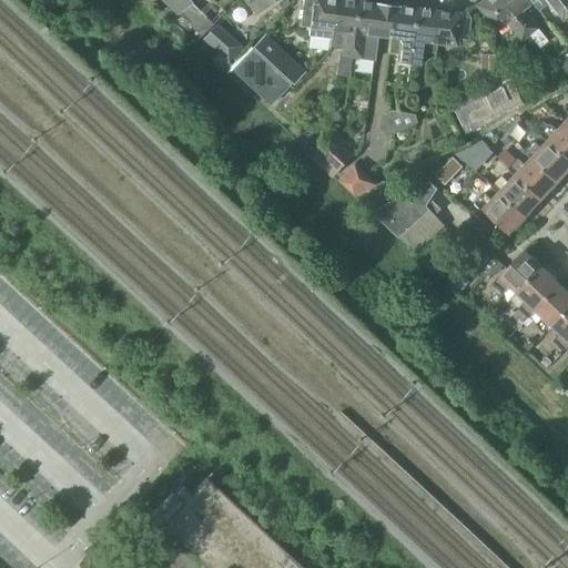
[(176,14),(192,4),(189,0),(160,0),(176,14)]
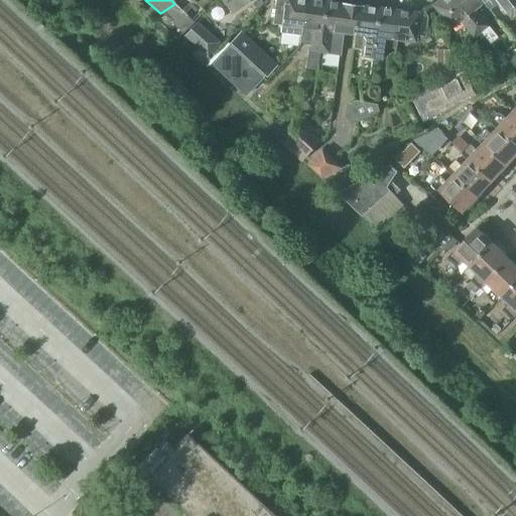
[(251,0),(223,0),(232,13),(251,0)]
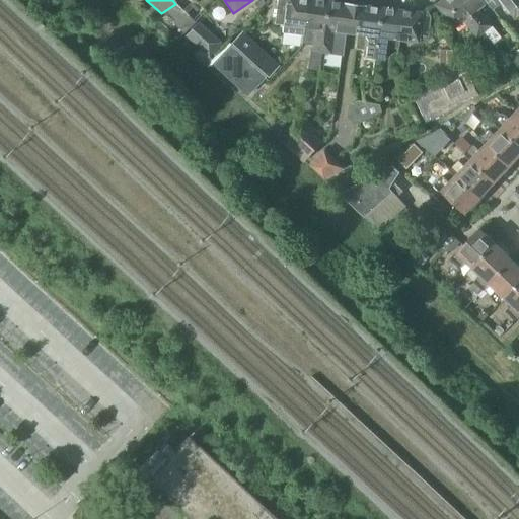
[(302,35),(303,28),(306,0),(276,0),(274,24),(282,25),(281,33),(302,35)]
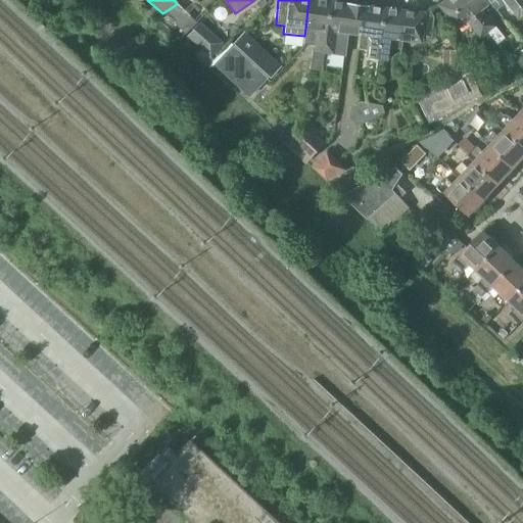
[(308,0),(305,29),(304,36),(316,38),(314,50),(311,50),(308,70),(321,73),(324,52),(330,1),(320,0),(308,0)]
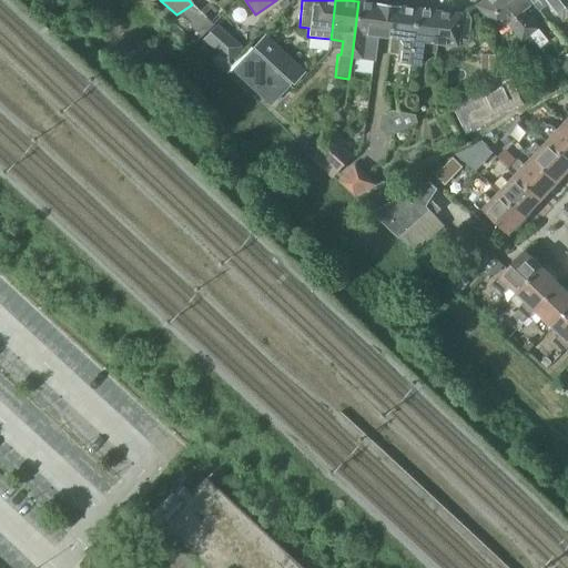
[(520,41),(528,36),(499,0),(482,0),(476,6),(496,31),(506,23),(520,41)]
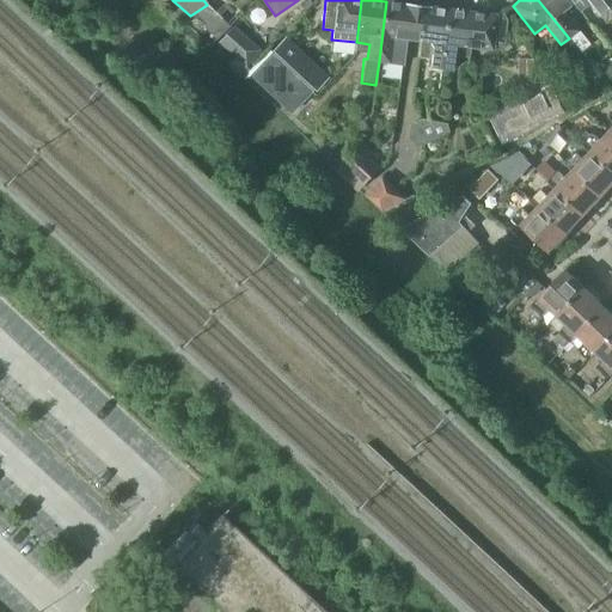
[(538,0),(569,38),(580,51),(588,46),(577,31),(562,12),(573,4),(569,0),(538,0)]
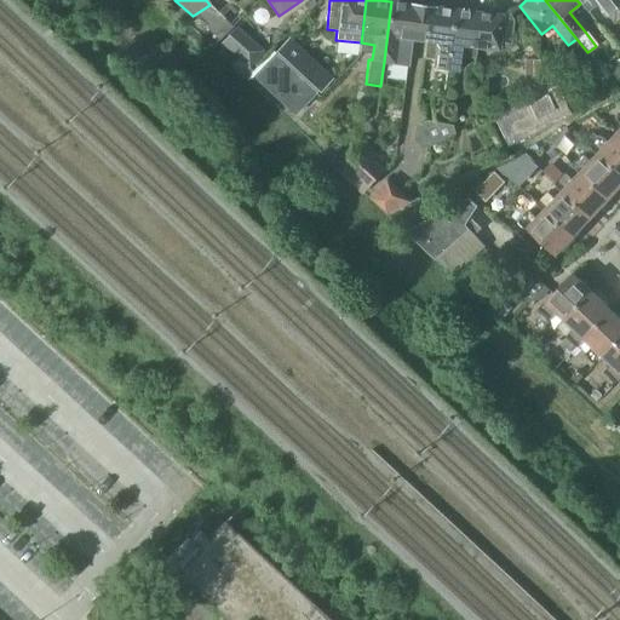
[(619,16),(607,0),(577,0),(580,4),(587,12),(597,5),(613,24),(619,17),(619,16)]
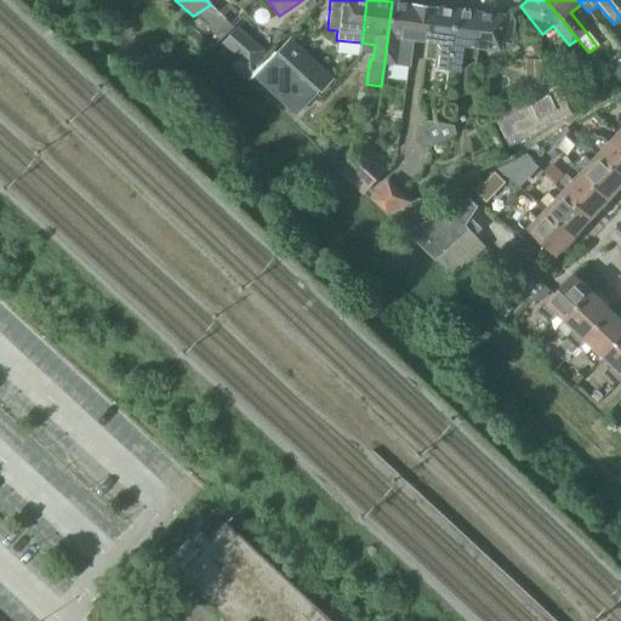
[(620,0),(608,0),(620,16),(620,0)]
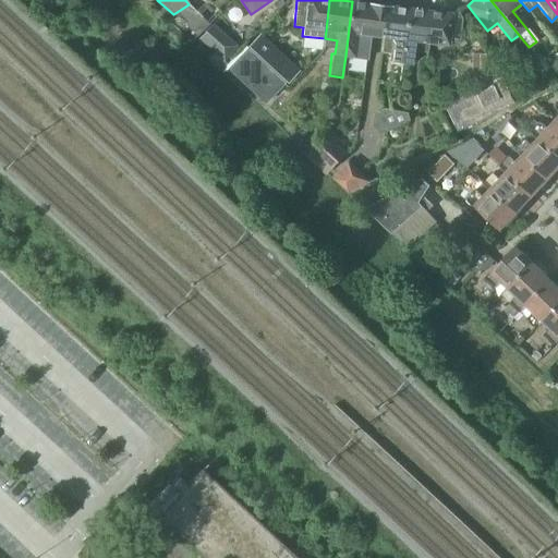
[(379,5),(352,1),(346,56),(367,59),(371,36),(376,37),(379,5)]
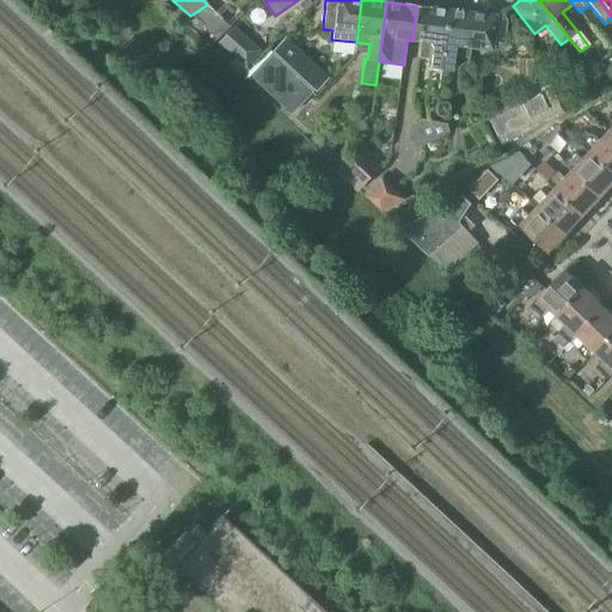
[(207,5),(190,16),(215,41),(230,28),(207,5)]
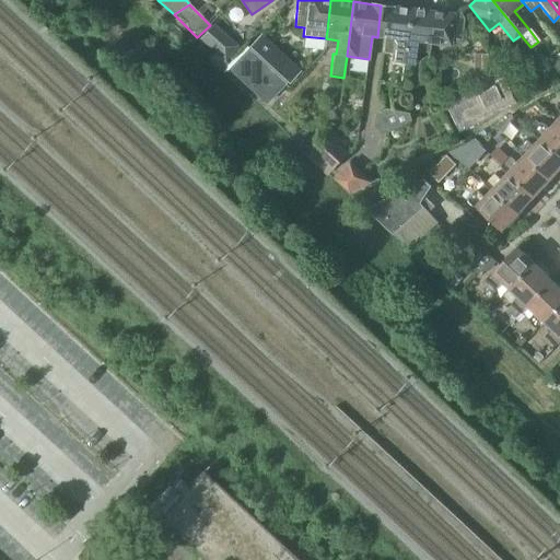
[(410,9),(381,6),(377,37),(383,37),(381,54),(394,55),(393,66),(403,67),(403,63),(404,63),(410,9)]
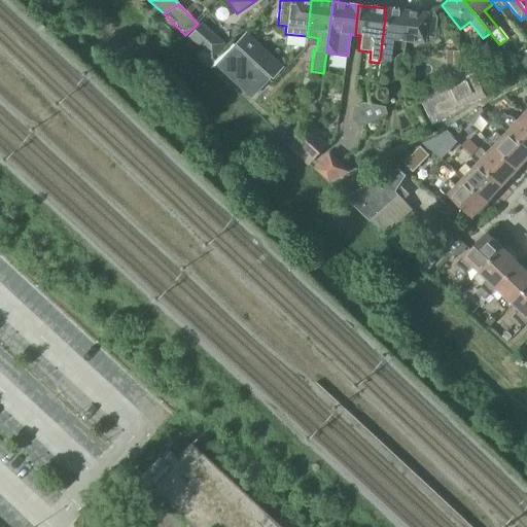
[(408,11),(386,8),(380,60),(388,61),(390,48),(405,50),(406,41),(403,41),(408,11)]
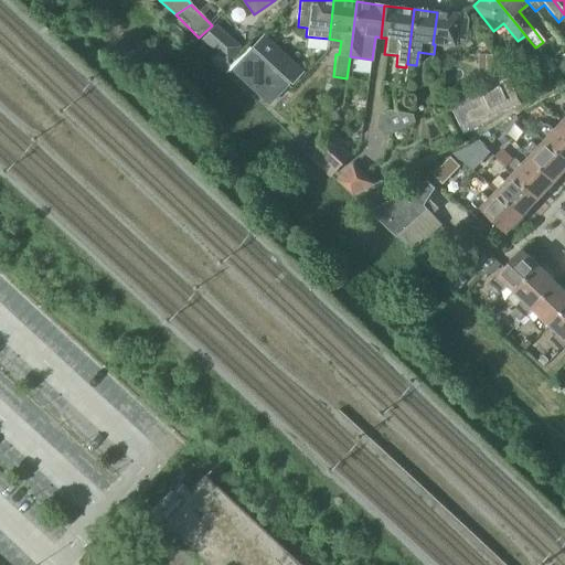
[(458,14),(437,12),(433,44),(435,44),(454,46),(455,42),(465,43),(468,19),(464,11),(458,14)]
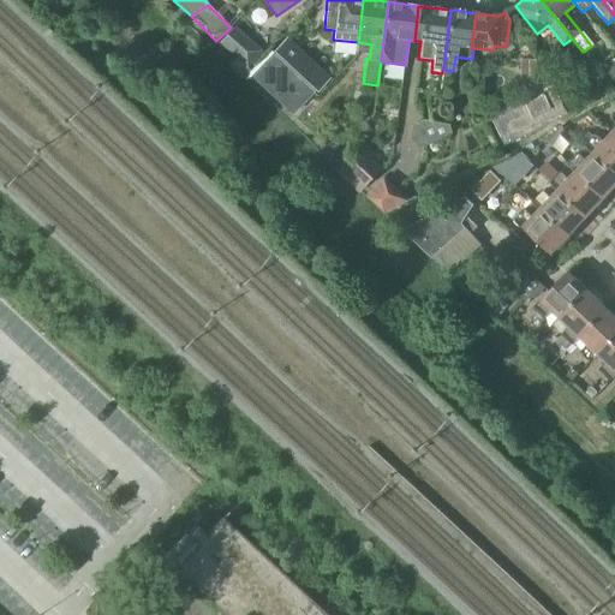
[(221,41),(238,57),(250,43),(233,28),(221,41)]
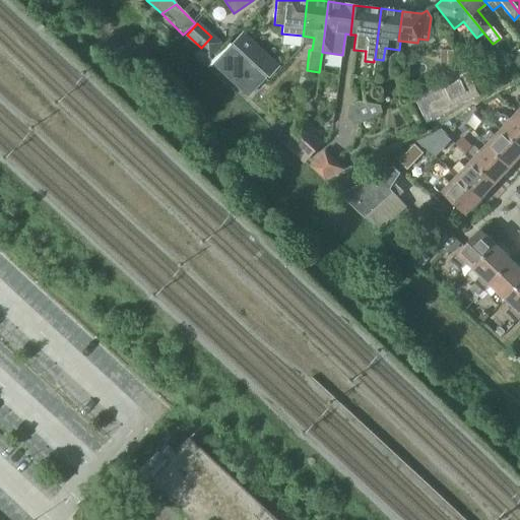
[(231,43),(239,51),(247,59),(257,48),(242,31),(231,43)]
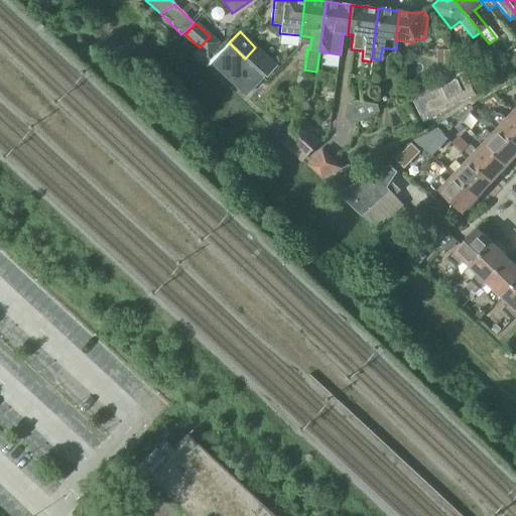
[(256,96),(267,84),(265,81),(230,47),(213,66),(244,96),(250,90),(256,96)]
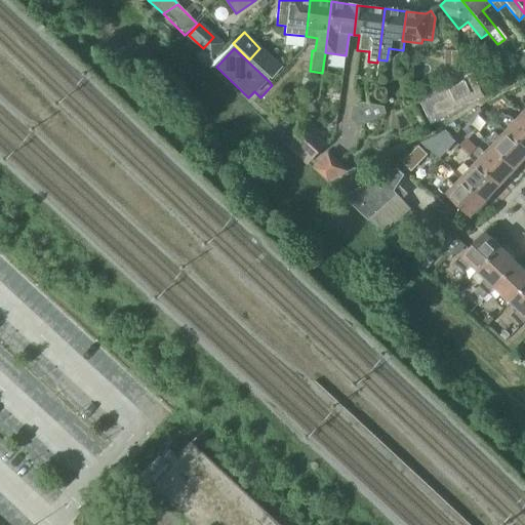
[(443,77),(447,85),(461,78),(457,70),(443,77)]
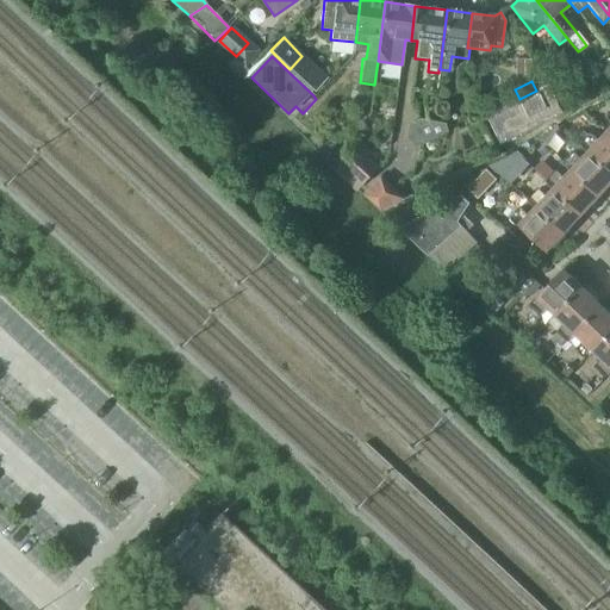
[(486,114),(487,116),(499,142),(558,113),(545,87),(536,91),(520,99),(486,114)]
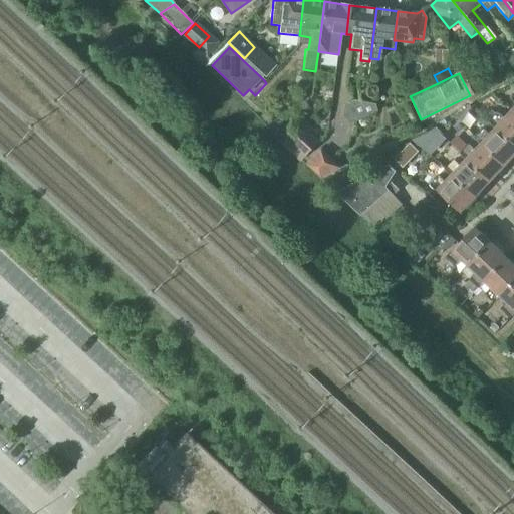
[(347,121),(354,122),(376,111),(373,105),(353,101),(343,105),(342,116),(347,121)]
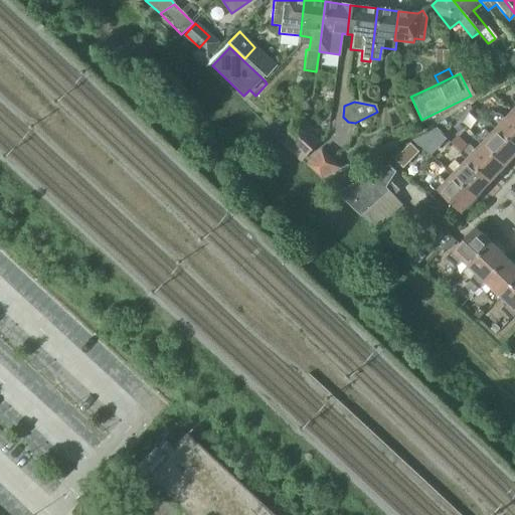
[(468,107),(456,118),(462,124),(471,110),(468,107)]
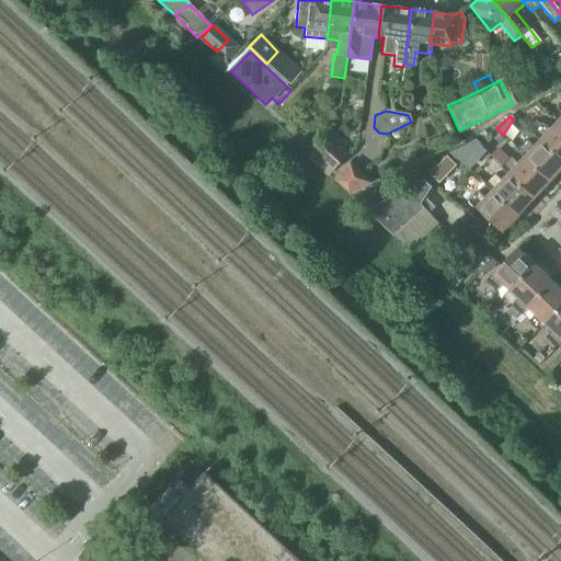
[(535,133),(542,139),(560,157),(560,126),(557,123),(551,130),(544,124),(541,126),(537,122),(530,128),(536,133),(535,133)]
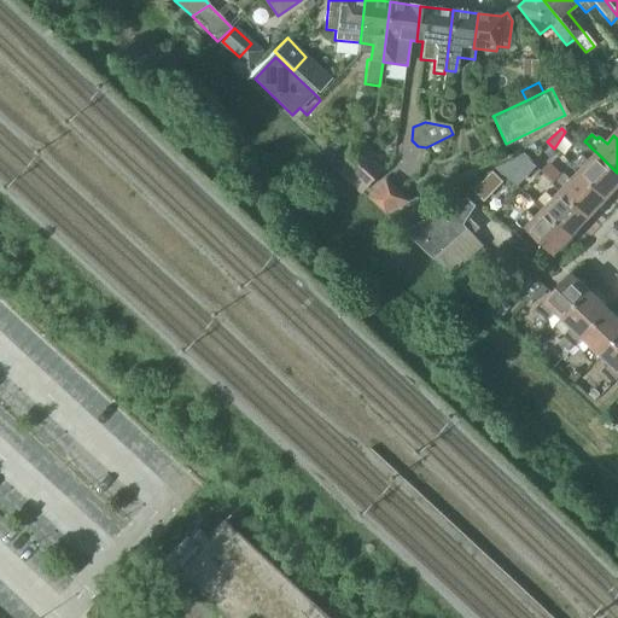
[(343,164),(369,188),(383,174),(357,150),(343,164)]
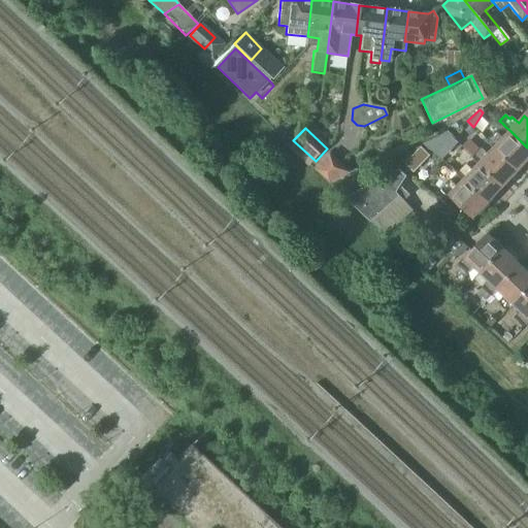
[(444,130),(421,143),(440,160),(457,141),(444,130)]
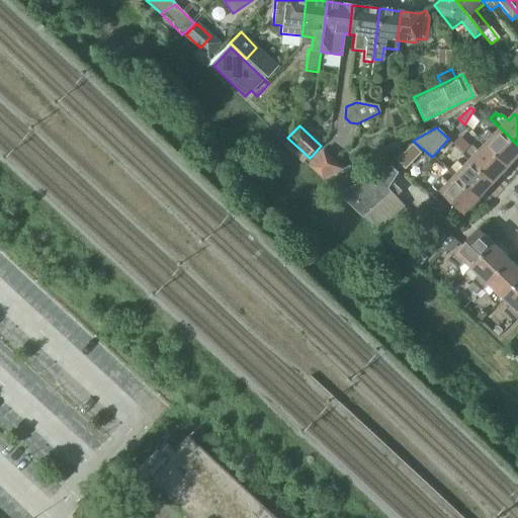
[(480,139),(486,144),(509,167),(517,157),(517,145),(501,128),(494,136),(488,130),(480,139)]
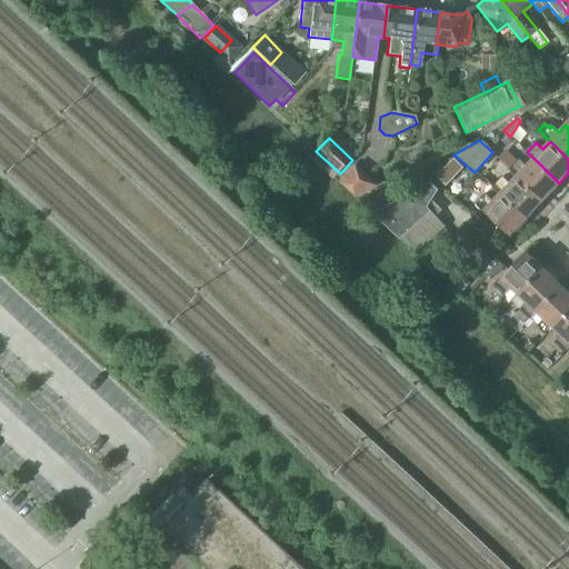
[(510,169),(517,176),(542,200),(559,183),(533,158),(526,167),(519,160),(510,169)]
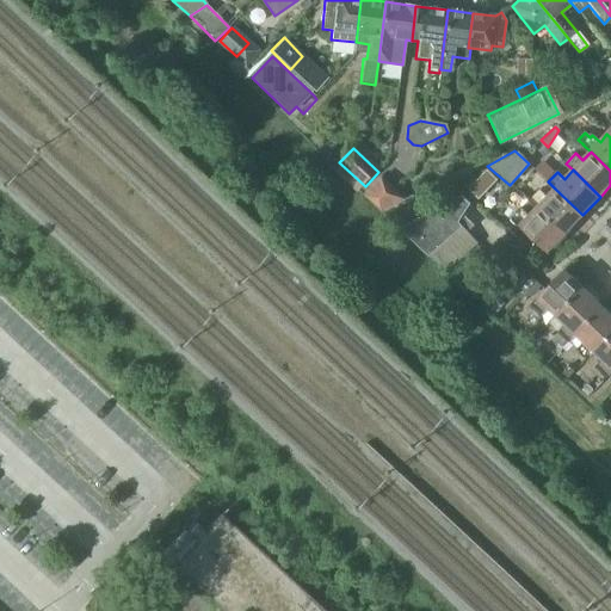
[(364,195),(383,213),(406,199),(382,177),(364,195)]
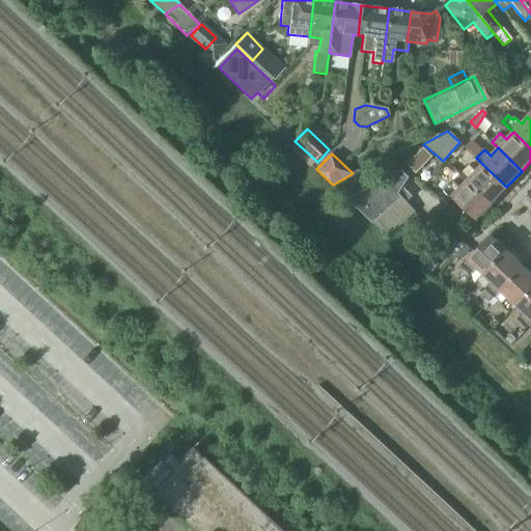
[(454,168),(467,180),(492,203),(506,187),(482,164),(475,171),(463,160),(454,168)]
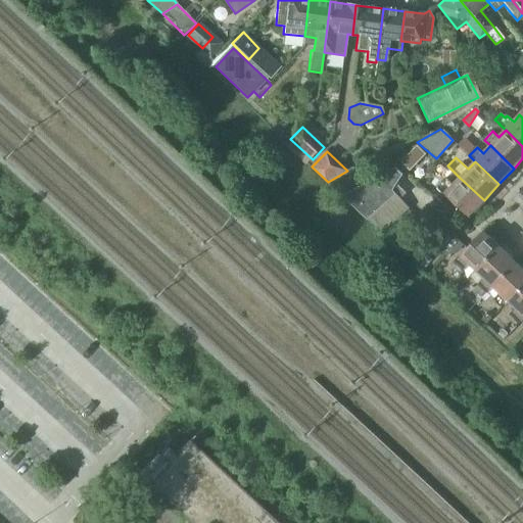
[(347,199),(382,234),(410,208),(400,198),(406,193),(397,184),(402,175),(394,168),(347,193),(346,194),(346,195),(346,196),(346,197),(347,198),(347,199)]
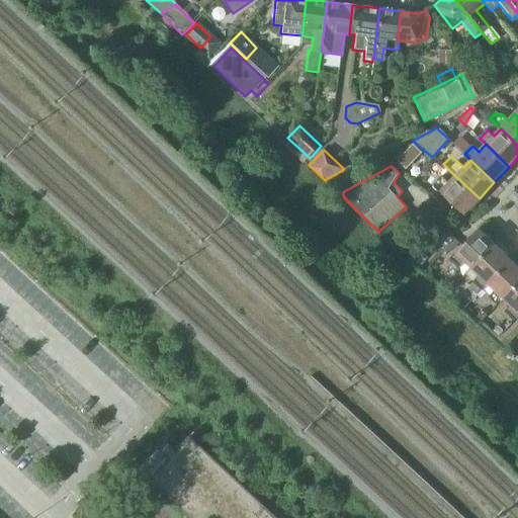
[(480,198),(455,176),(449,183),(443,177),(434,185),(464,214),(480,198)]
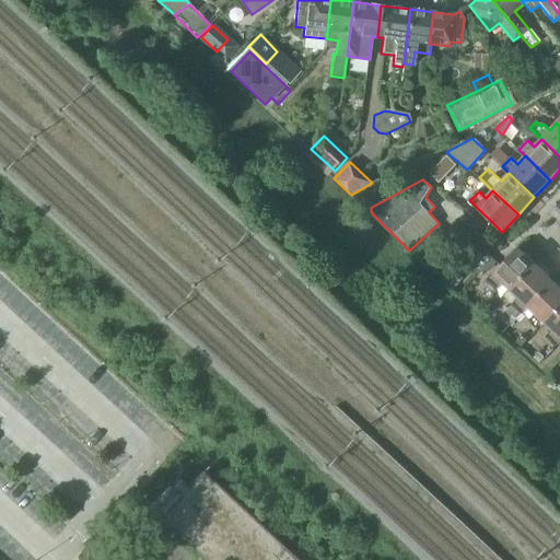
[(503,282),(511,290),(535,264),(517,247),(487,280),(497,289),(503,282)]
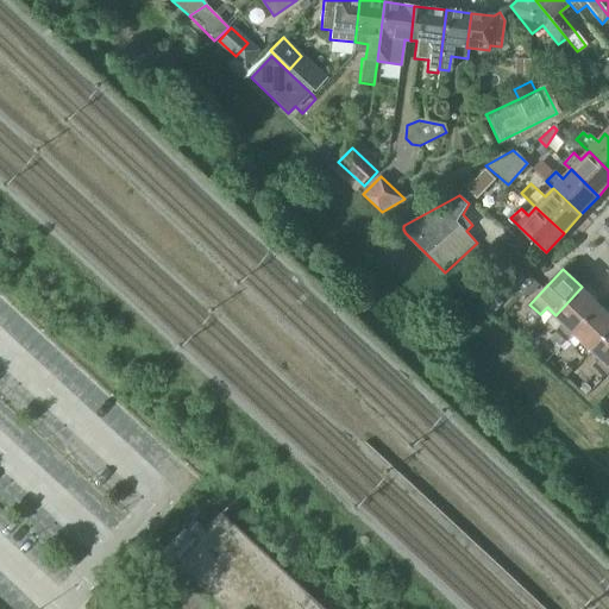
[(567,340),(575,333),(600,305),(582,287),(556,315),(564,324),(557,331),(567,340)]
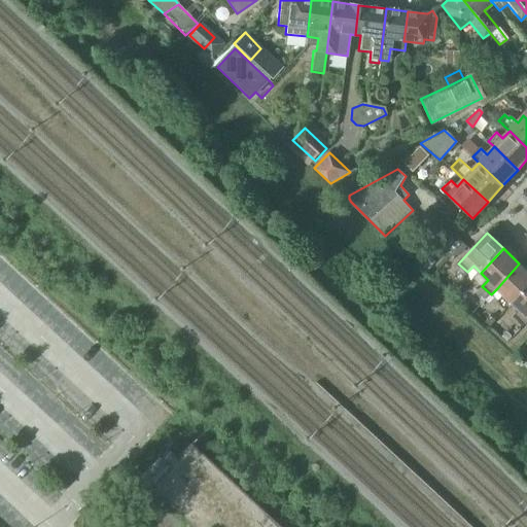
[(506,310),(513,304),(526,287),(526,271),(519,264),(497,288),(504,295),(498,302),(506,310)]
